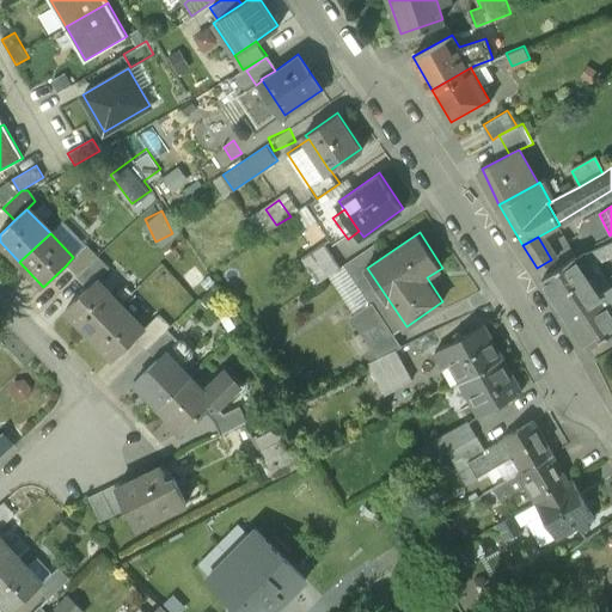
[(563,238),(550,246),(556,257),(570,249),(563,238)]
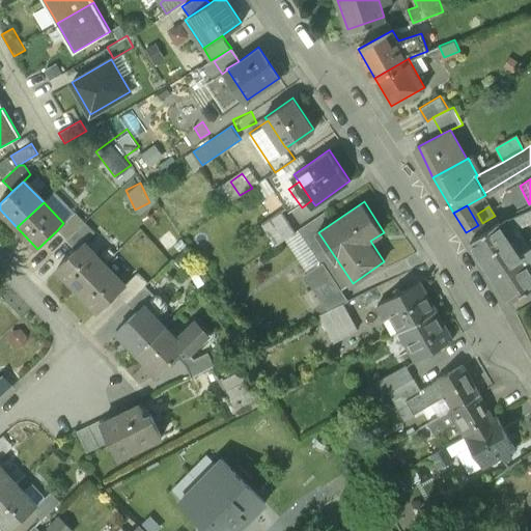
[(281,210),(262,222),(277,245),(297,231),(281,210)]
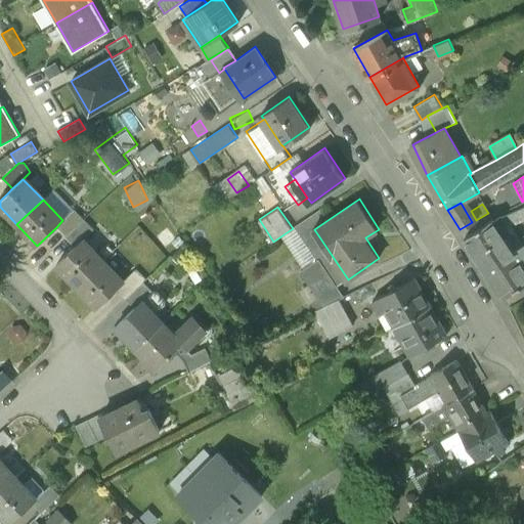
[(523,207),(491,220),(498,230),(523,219),(523,207)]
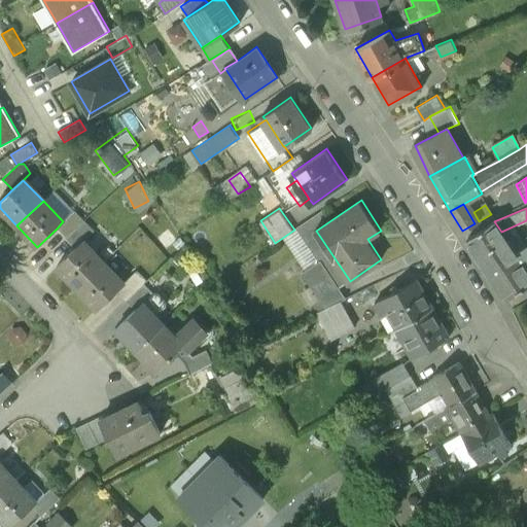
[(325,209),(299,227),(321,261),(303,273),(325,307),(342,300),(346,296),(340,287),(350,281),(316,231),(332,219),(325,209)]
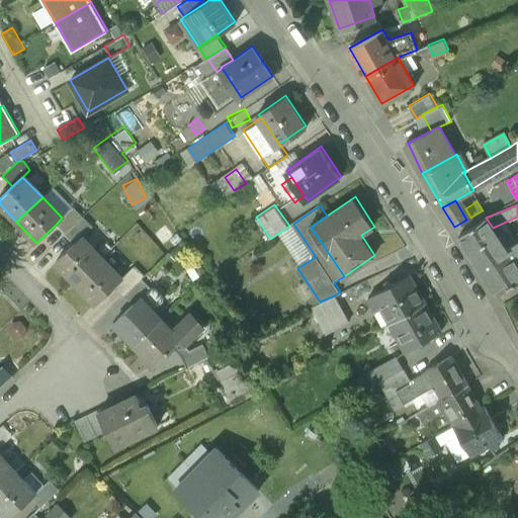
[(62,218),(56,225),(65,235),(82,218),(73,207),(62,218)]
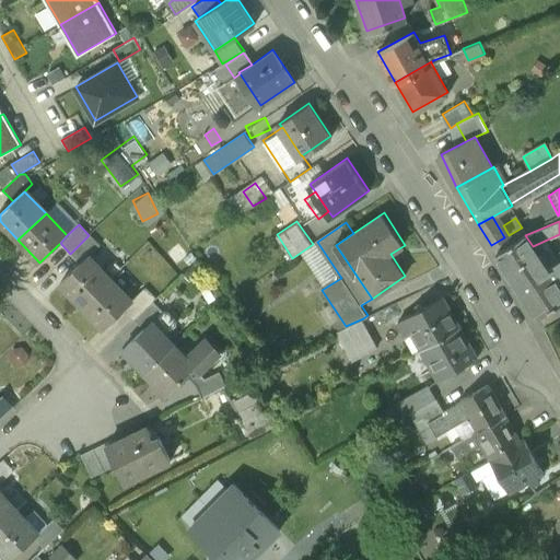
[(89,235),(70,254),(81,265),(89,257),(100,246),(89,235)]
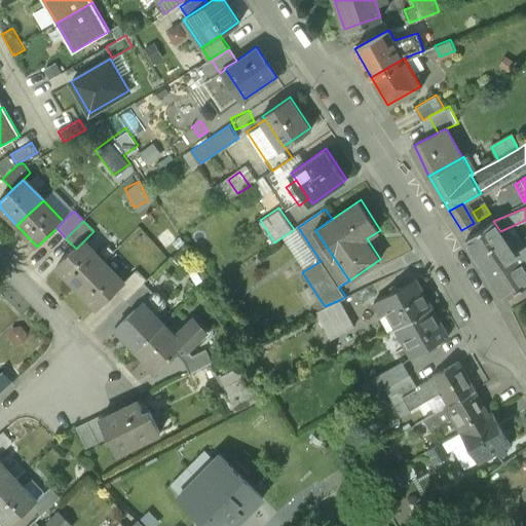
[(493,221),(465,238),(504,297),(525,285),(525,245),(514,252),(500,231),(493,221)]
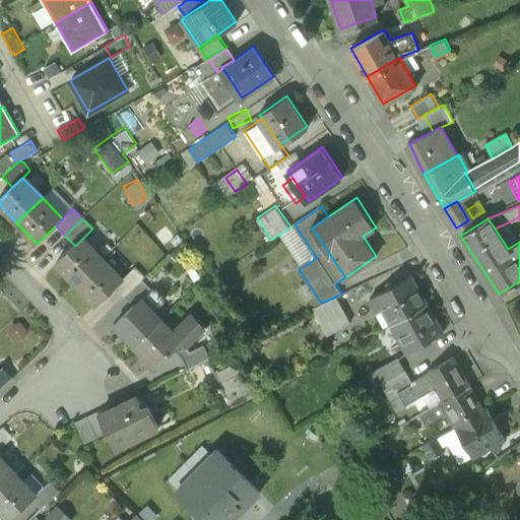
[(75,246),(57,263),(76,283),(102,259),(82,239),(75,246)]
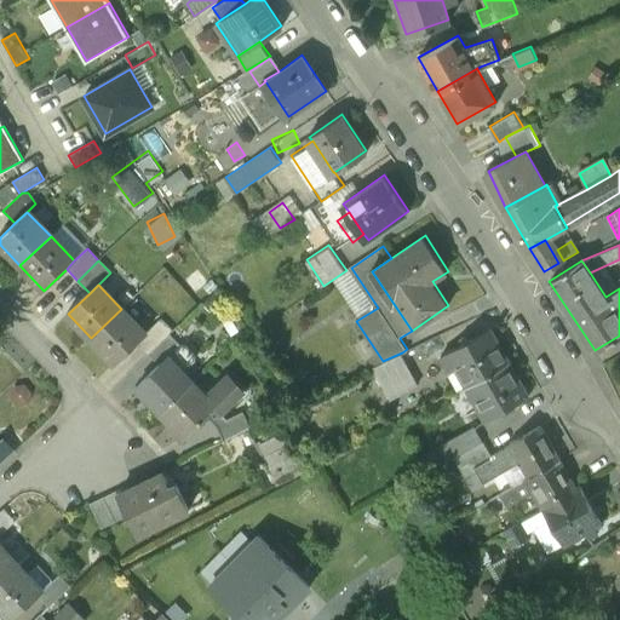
[(121,309),(91,338),(115,363),(145,333),(121,309)]
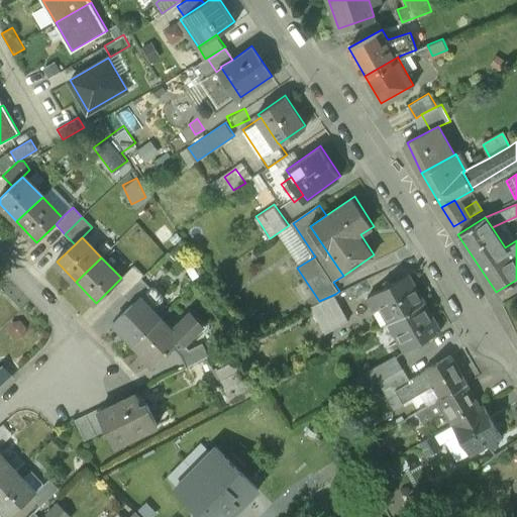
[(410,273),(370,296),(378,310),(383,307),(391,320),(396,317),(425,301),(426,300),(410,273)]
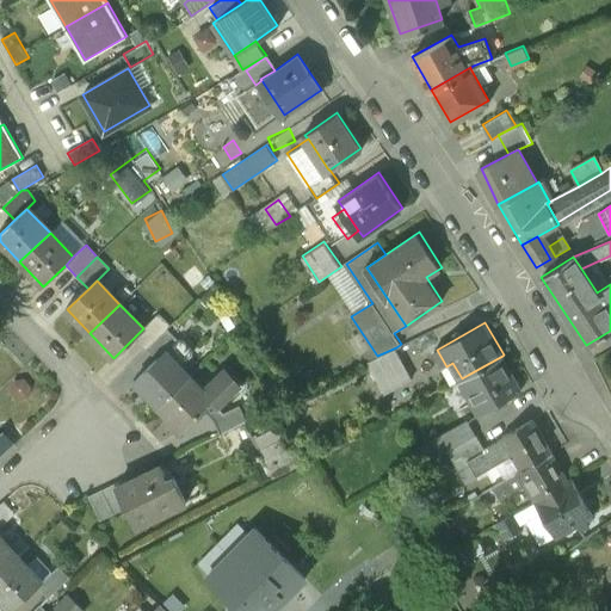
[(166,329),(146,349),(158,360),(178,341),(166,329)]
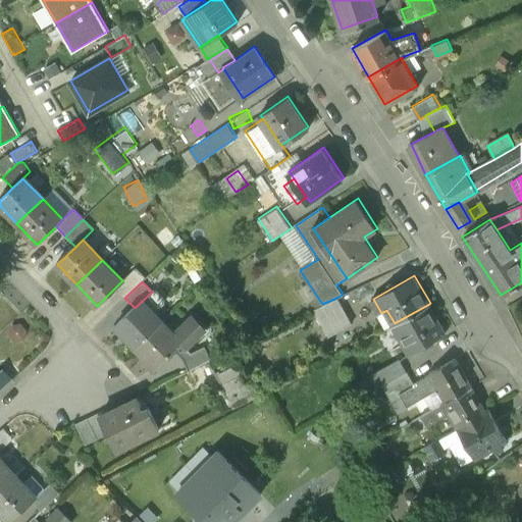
[(135,308),(116,325),(136,346),(162,321),(154,313),(163,304),(163,299),(156,292),(152,293),(152,292),(135,308)]
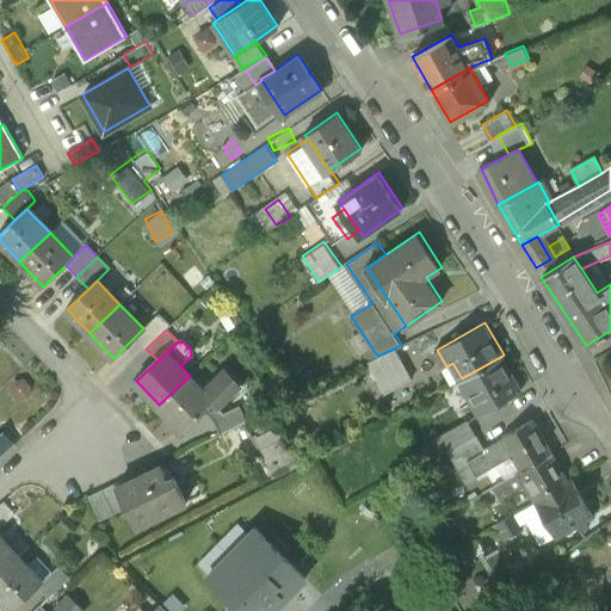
[(377,356),(369,360),(384,390),(411,377),(396,347),(377,356)]
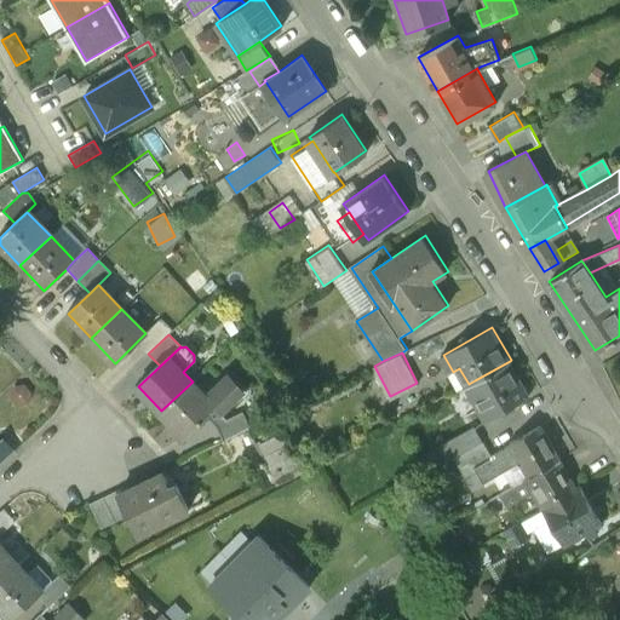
[(510,361),(475,380),(488,403),(482,406),(488,417),(528,394),(510,361)]
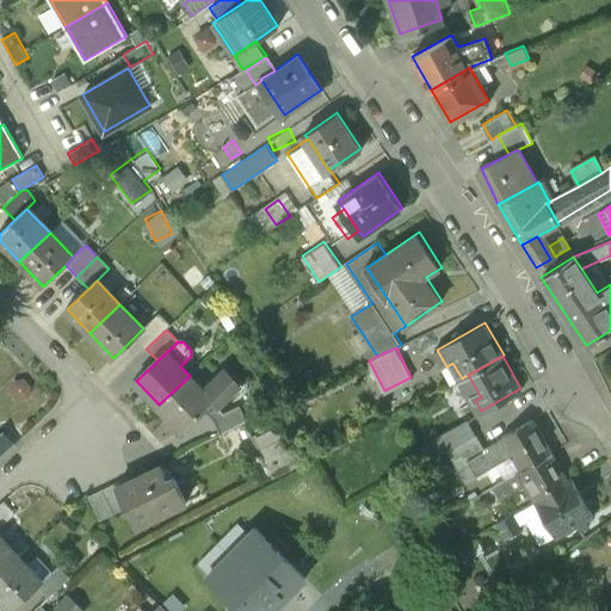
[(190,376),(159,405),(184,431),(205,411),(207,412),(215,403),(218,406),(240,384),(226,370),(204,390),(190,376)]
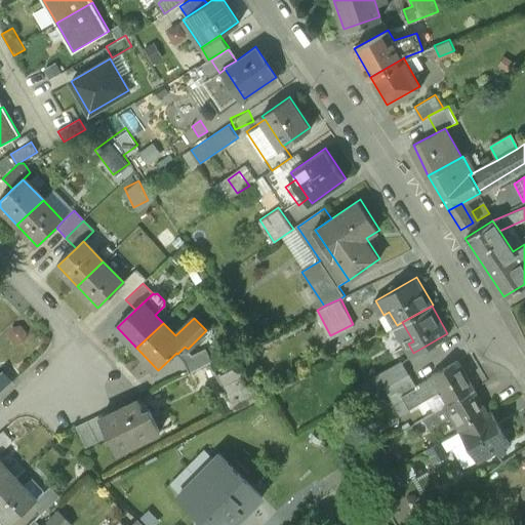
[(21,326),(11,327),(8,336),(13,344),(24,342),(27,332),(21,326)]
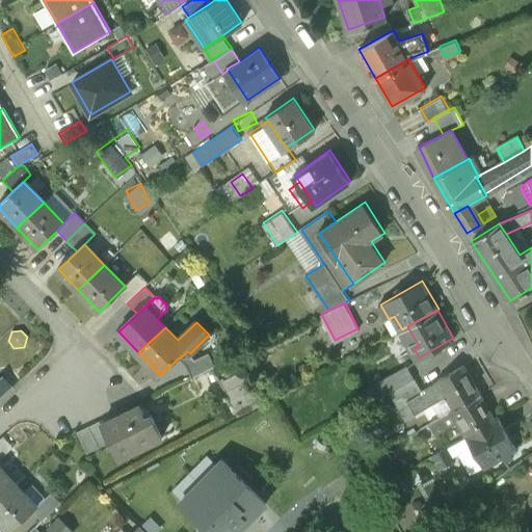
[(210,352),(186,364),(192,376),(202,372),(216,365),(210,352)]
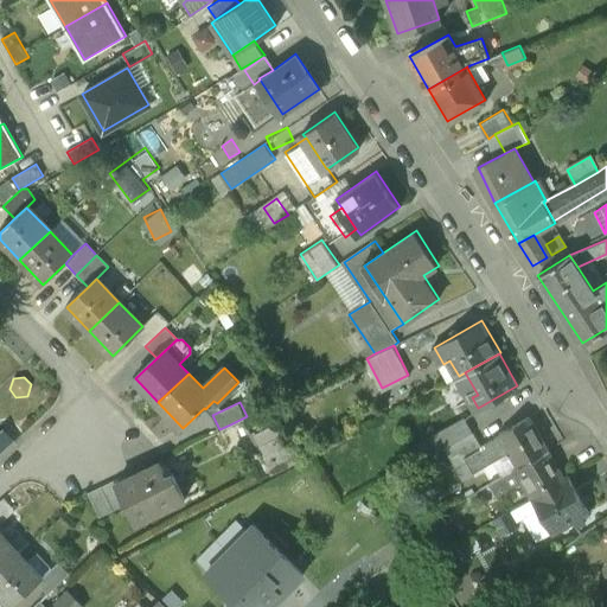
[(531,413),(484,440),(486,443),(467,454),(474,467),(470,470),(472,474),(480,470),(479,466),(511,448),(519,466),(551,447),(531,413)]
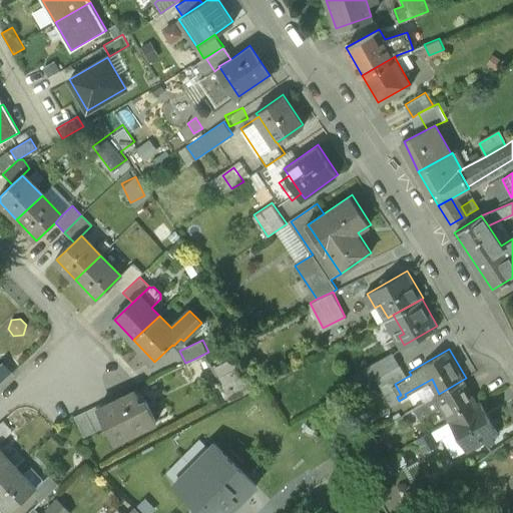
[(397,351),(380,362),(386,373),(404,363),(397,351)]
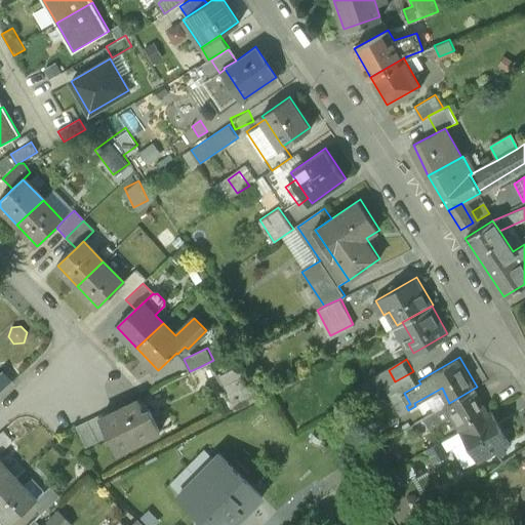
[(213,360),(199,367),(205,381),(219,376),(213,360)]
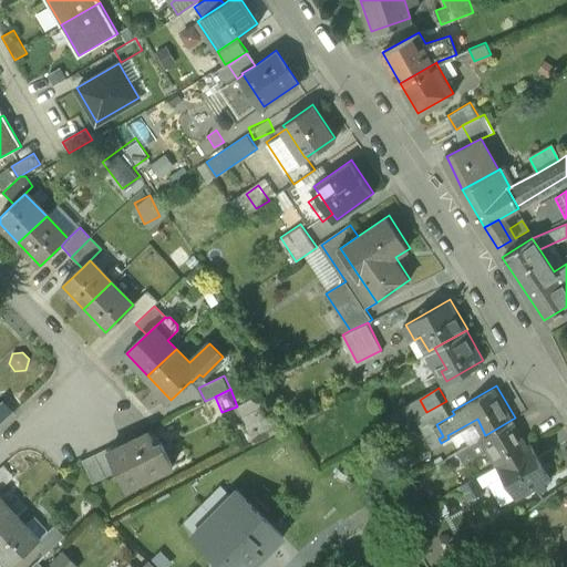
[(261,400),(237,410),(248,436),(272,426),(261,400)]
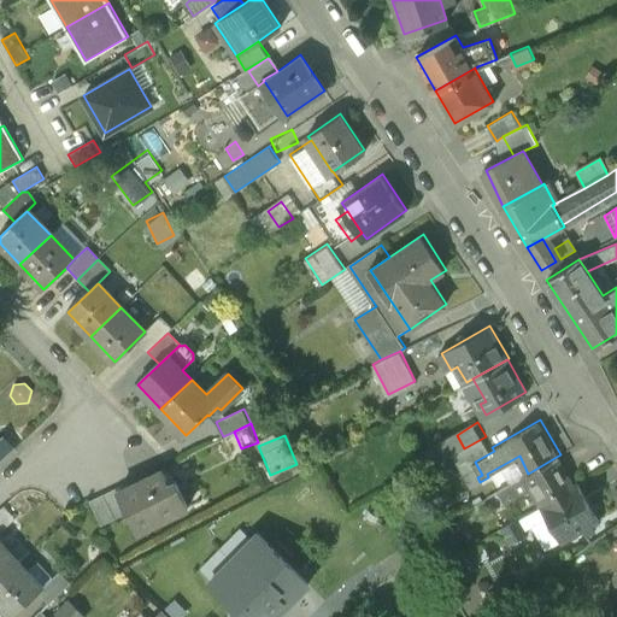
[(464,448),(458,452),(468,465),(475,462),(494,451),(492,447),(486,436),(464,448)]
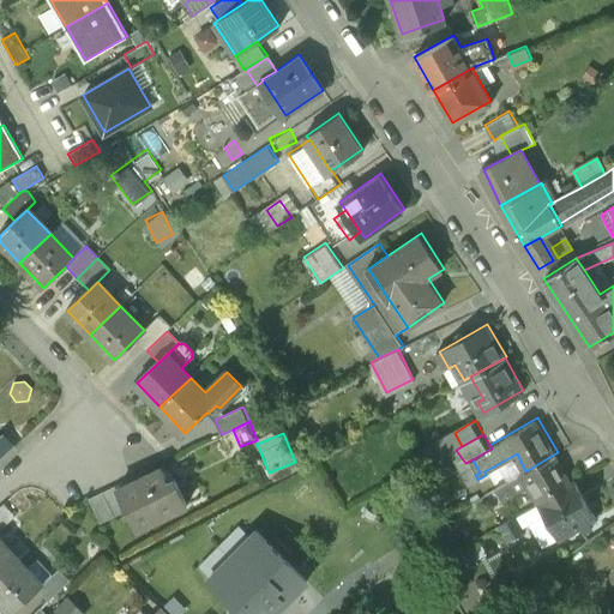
[(0,461),(13,449),(4,439),(0,438),(0,461)]
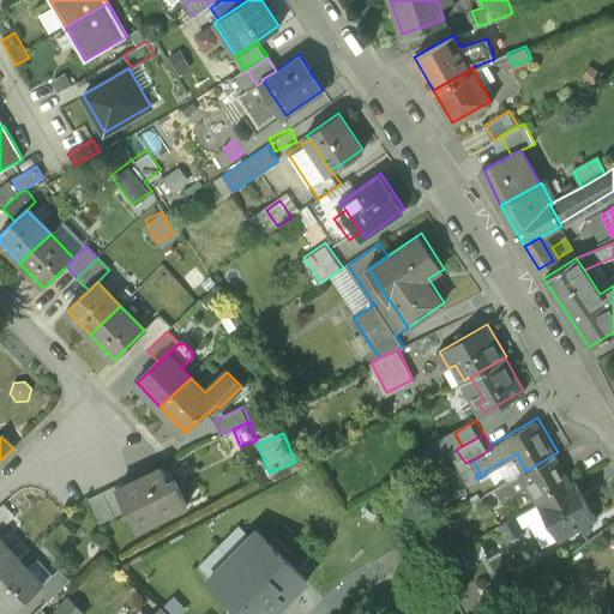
[(525,471),(498,487),(505,498),(528,485),(540,500),(573,481),(558,452),(525,471)]
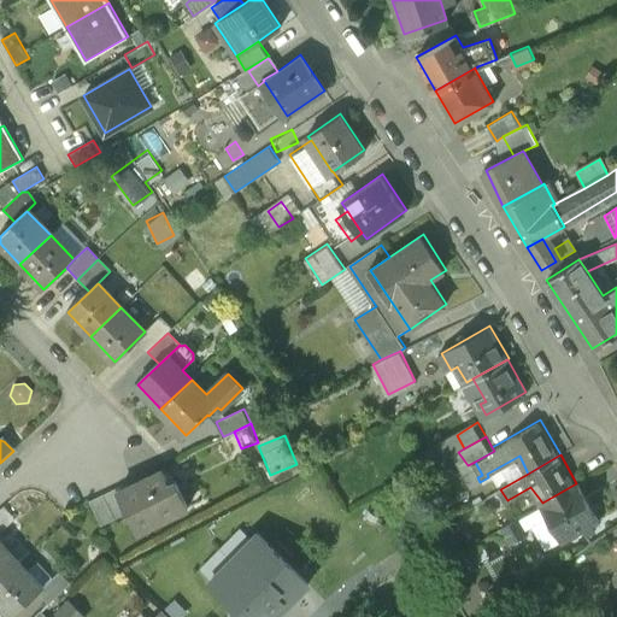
[(162,470),(117,492),(137,533),(188,507),(175,481),(169,485),(162,470)]
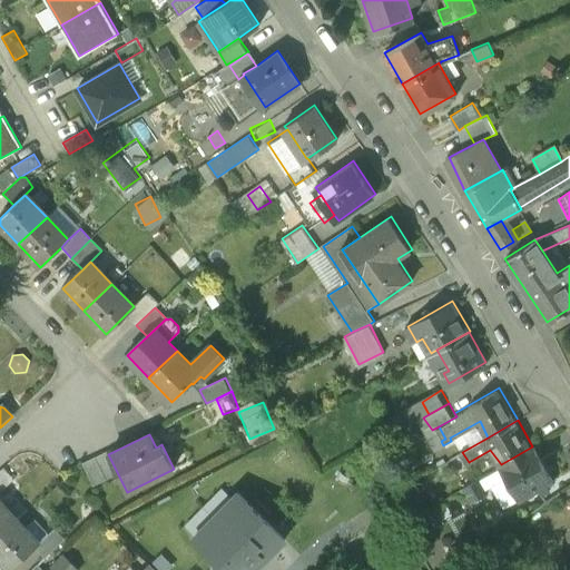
[(532,446),(501,464),(521,500),(540,489),(543,493),(550,489),(548,484),(554,480),(534,445),(532,446)]
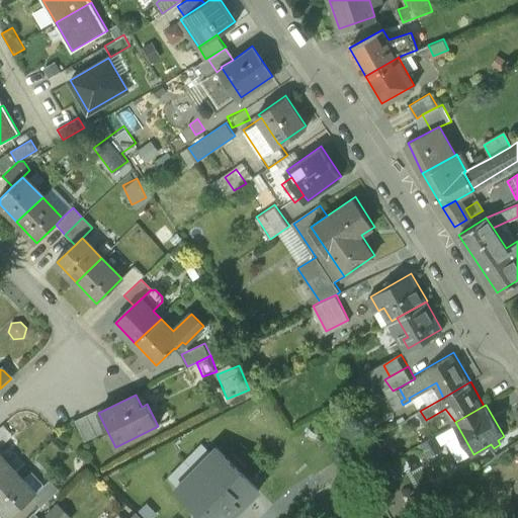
[(437,432),(423,441),(430,453),(444,445),(437,432)]
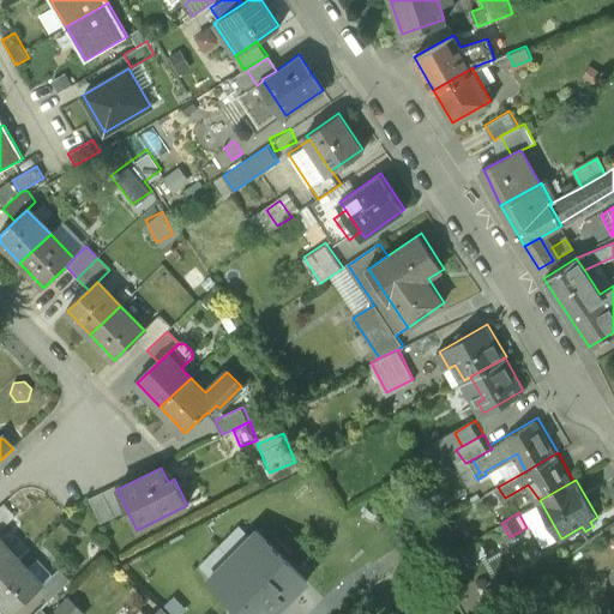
[(256,530),(209,577),(235,603),(227,612),(228,613),(274,613),(307,581),(256,530)]
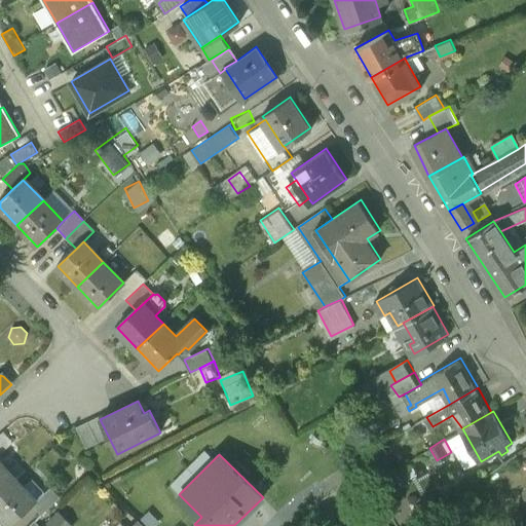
[(0,464),(0,493),(15,480),(0,464)]
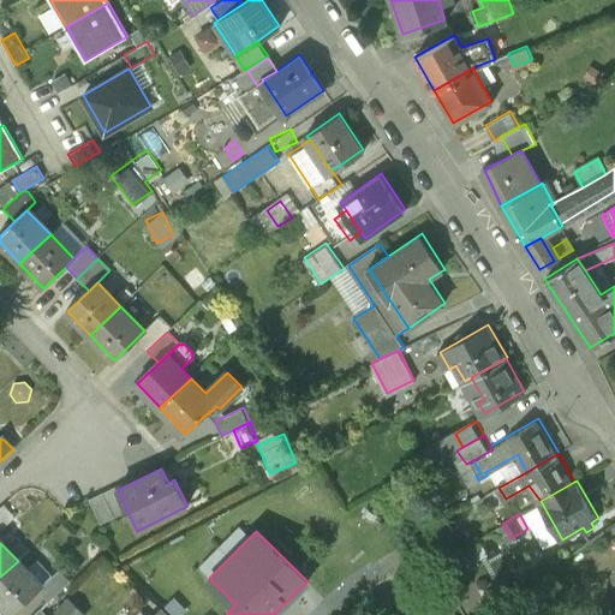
[(18,561),(0,577),(0,605),(7,614),(9,614),(37,589),(52,575),(37,561),(27,571),(18,561)]
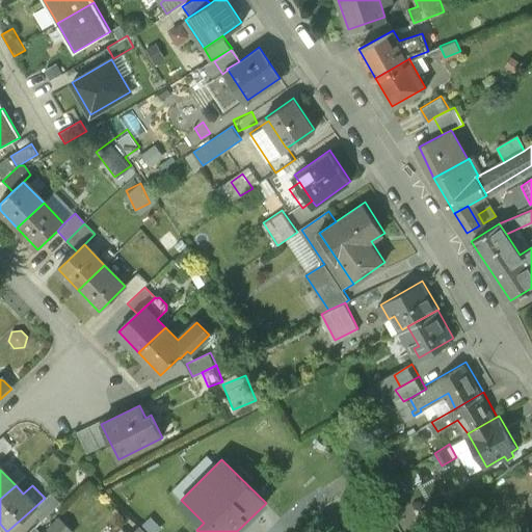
[(45,498),(32,509),(42,520),(60,503),(51,493),(45,498)]
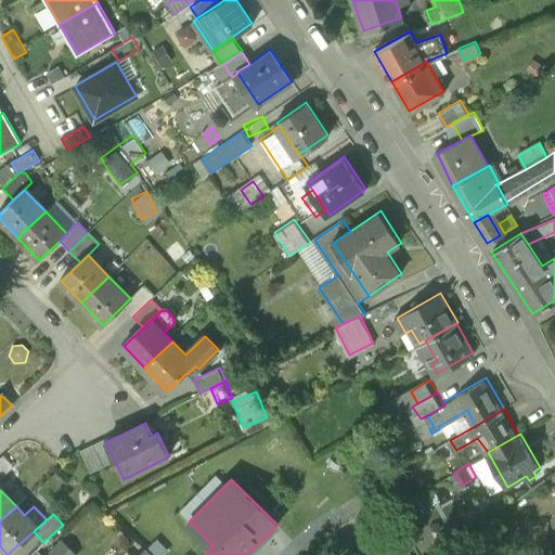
[(49,554),(69,554),(73,553),(62,542),(49,554)]
